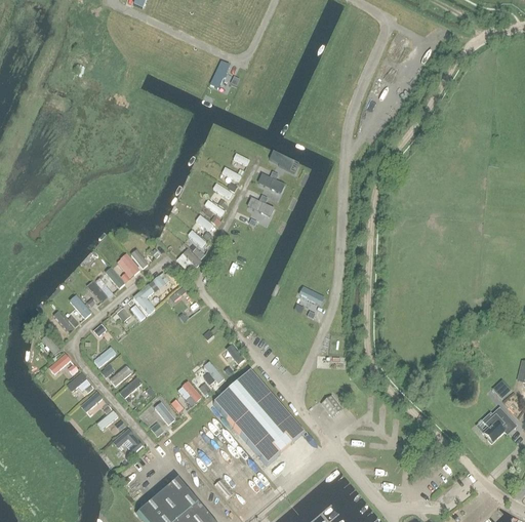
[(231,82),(236,84),(239,78),(234,75),(231,82)]
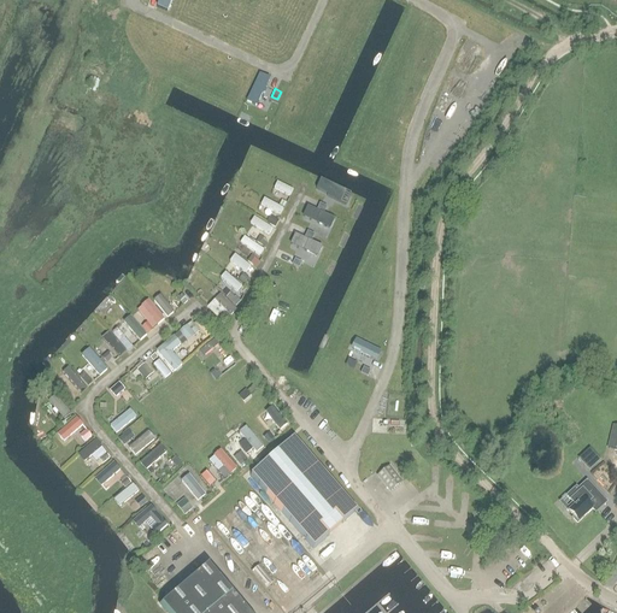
[(321,176),(316,186),(328,192),(341,198),(346,188),(321,176)]
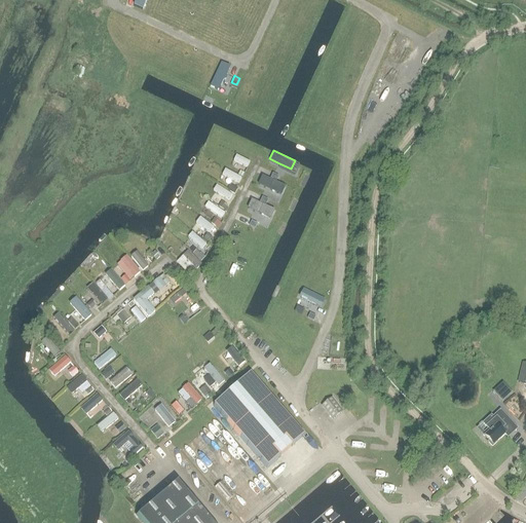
[(247,164),(250,159),(236,152),(233,158),(247,164)]
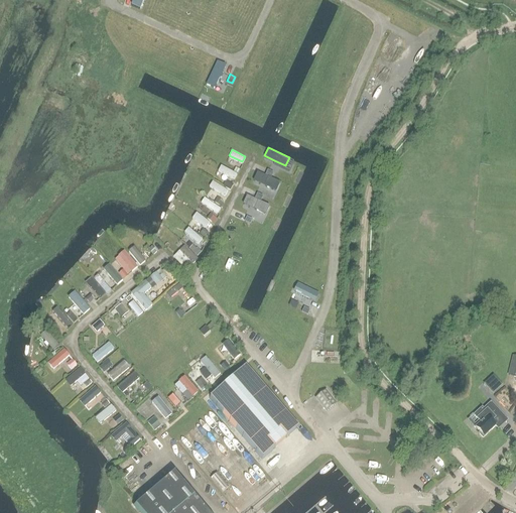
[(234,177),(237,171),(221,163),(218,168),(234,177)]
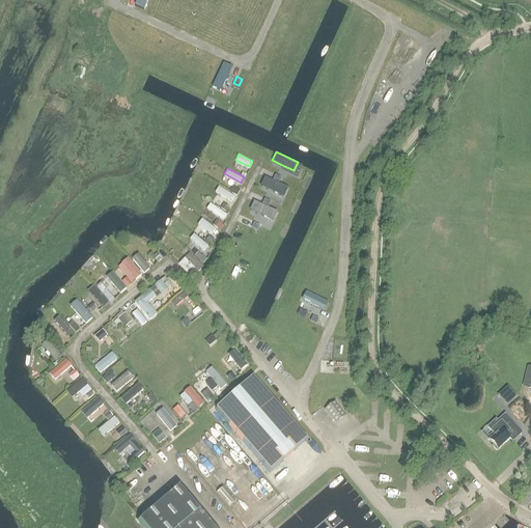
[(284,195),(288,186),(264,174),(260,184),(284,195)]
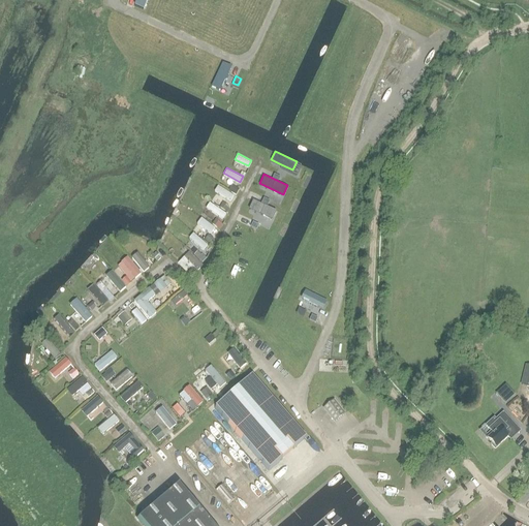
[(229,198),(234,193),(217,183),(214,189),(229,198)]
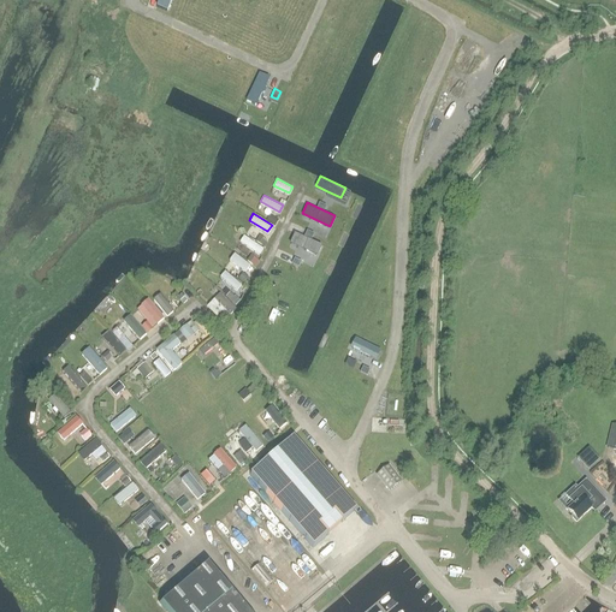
[(321,243),(295,231),(290,241),(317,253),(321,243)]
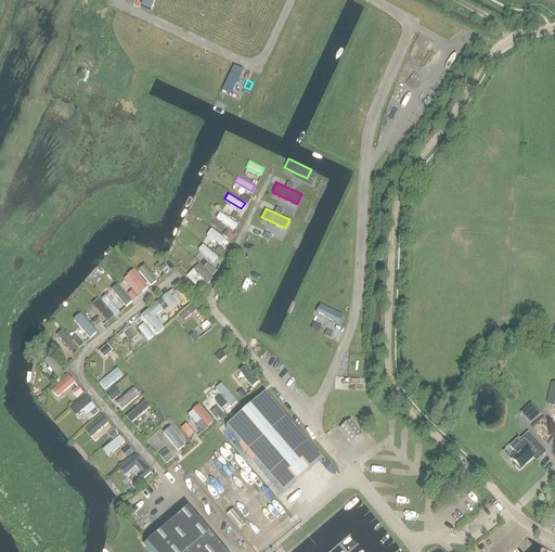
[(233,228),(236,222),(219,210),(216,216),(233,228)]
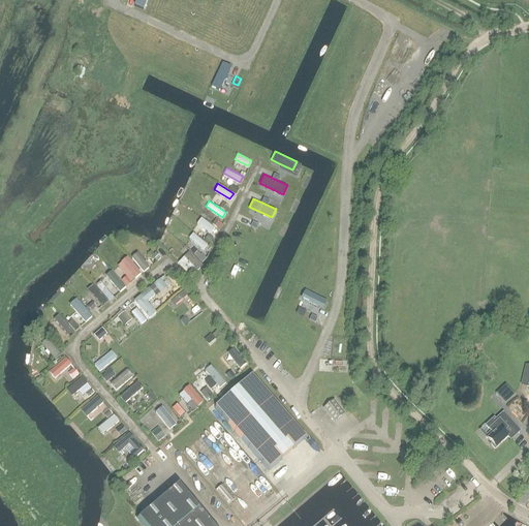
[(211,231),(215,225),(200,215),(196,221),(211,231)]
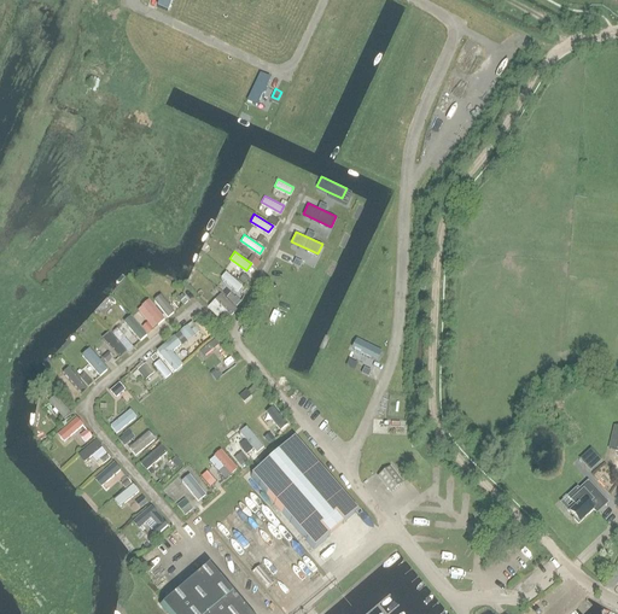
[(251,252),(248,258),(256,264),(260,259),(251,252)]
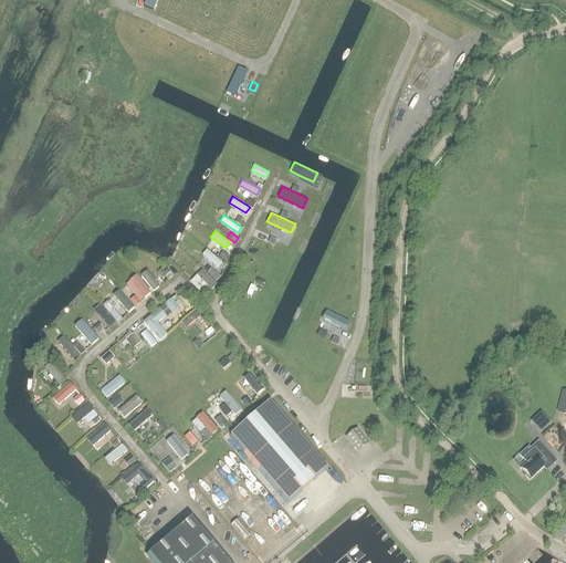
[(217,266),(221,260),(207,247),(201,252),(217,266)]
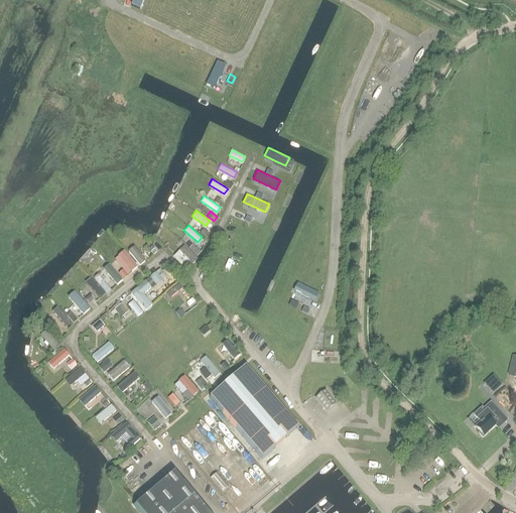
[(203,227),(200,232),(205,236),(208,230),(203,227)]
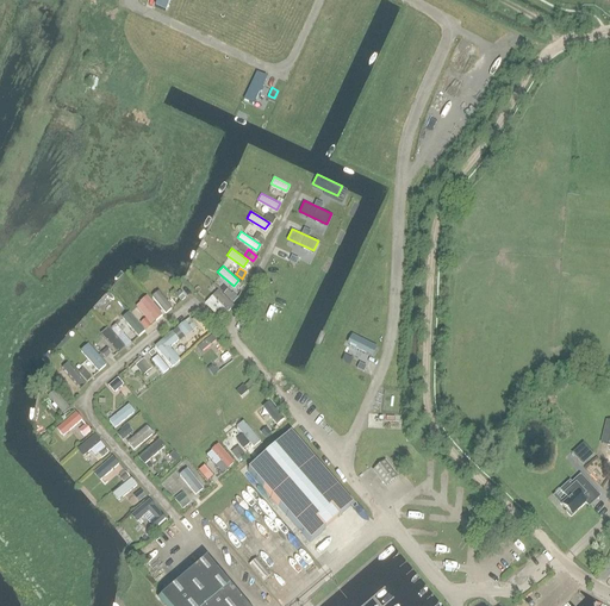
[(228,310),(234,304),(218,287),(211,294),(228,310)]
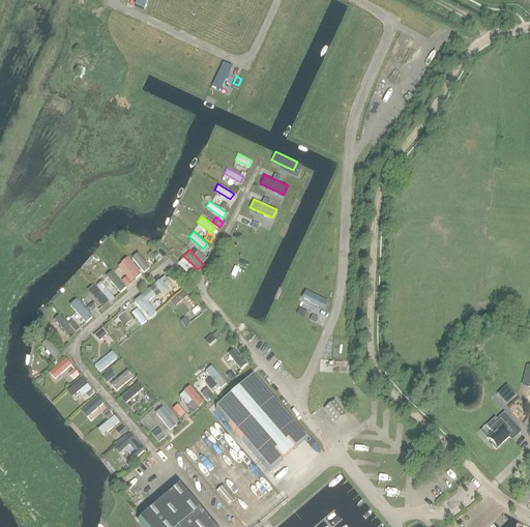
[(144,270),(150,266),(138,251),(131,256),(144,270)]
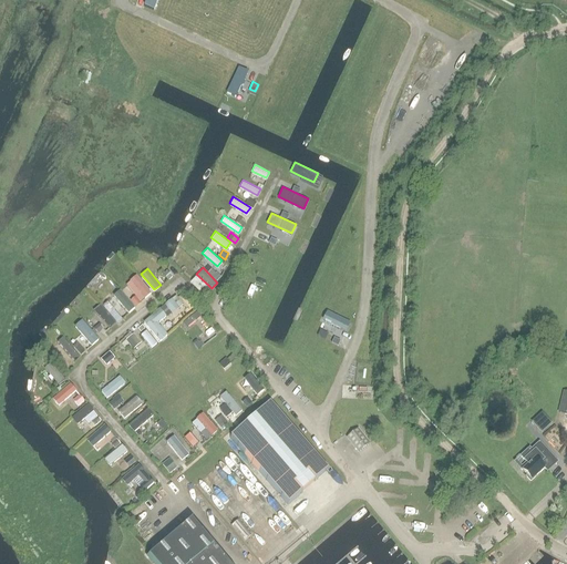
[(173,274),(167,268),(163,272),(168,278),(173,274)]
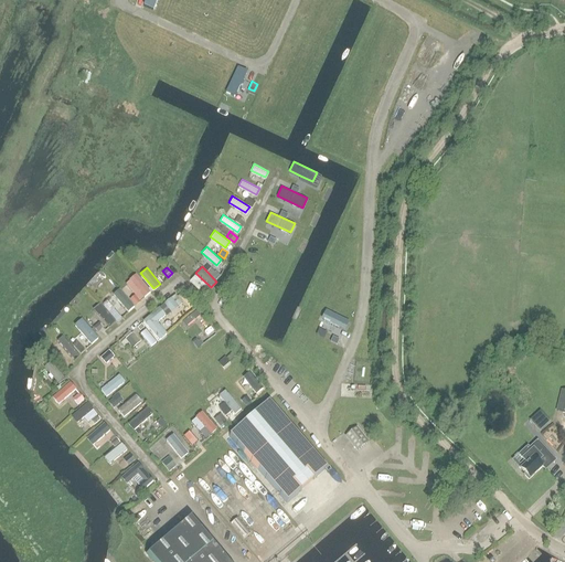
[(221,274),(215,268),(211,274),(215,278),(221,274)]
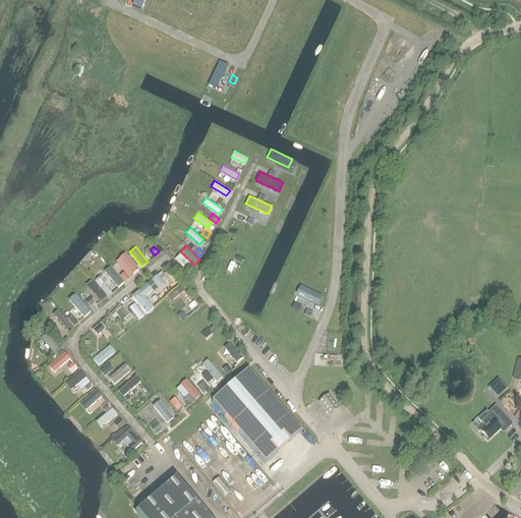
[(119,253),(131,272),(138,267),(125,248),(119,253)]
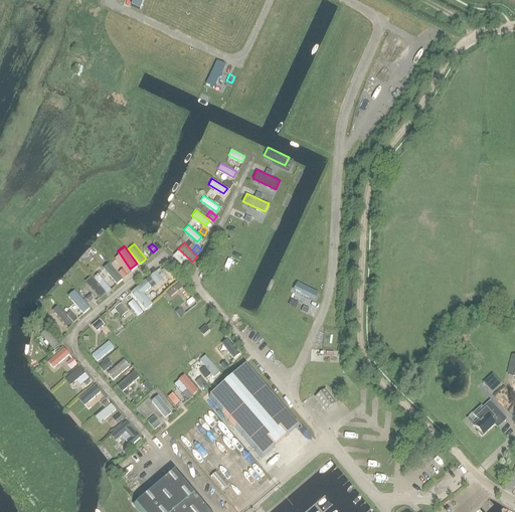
[(185,259),(181,263),(186,268),(190,264),(185,259)]
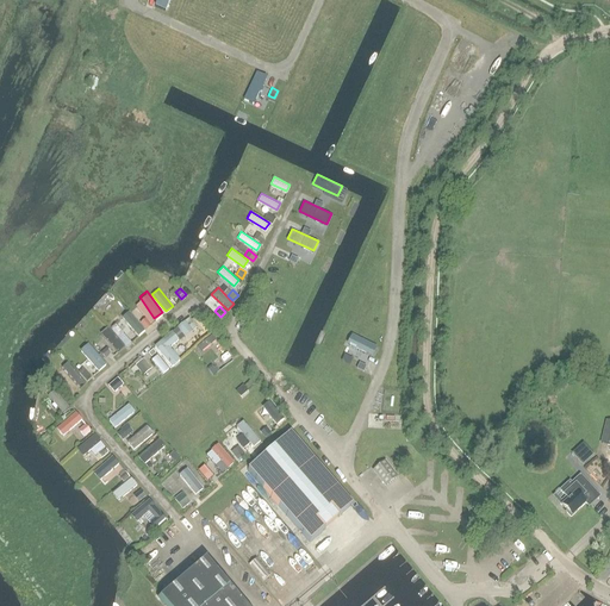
[(138,333),(145,328),(129,308),(122,316),(137,332),(138,333)]
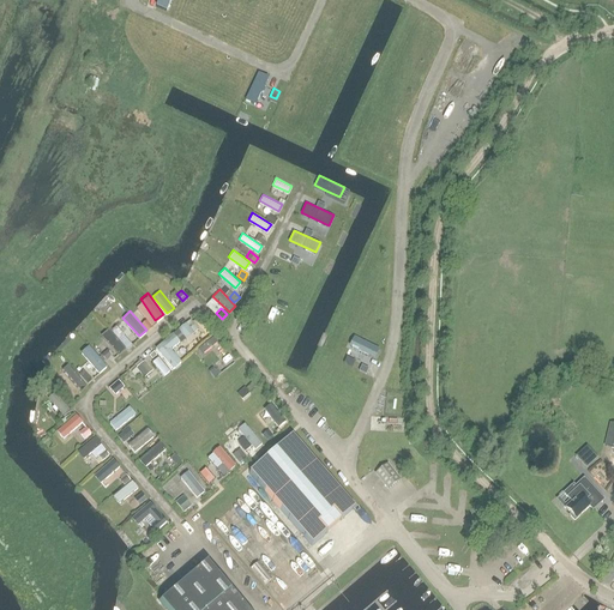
[(181,332),(190,325),(193,330),(198,326),(191,316),(178,327),(181,332)]
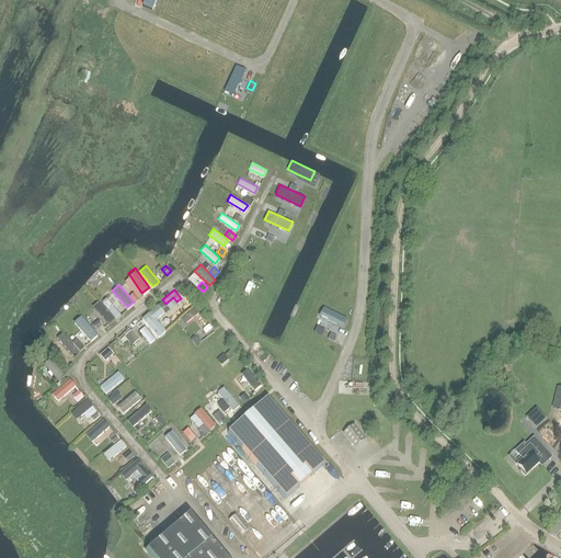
[(128,295),(134,302),(139,296),(135,291),(128,295)]
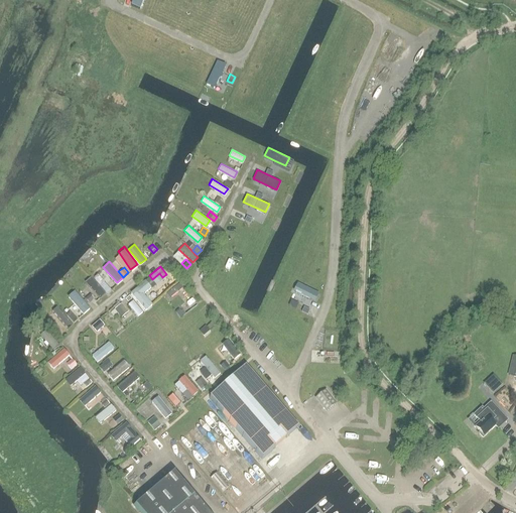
[(100,297),(106,292),(91,275),(85,280),(100,297)]
